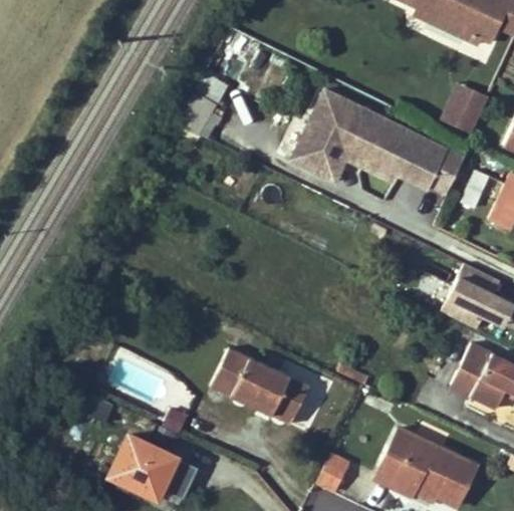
[(398,0),(419,10),(483,40),(491,44),(499,28),(502,23),(512,0),(398,0)]
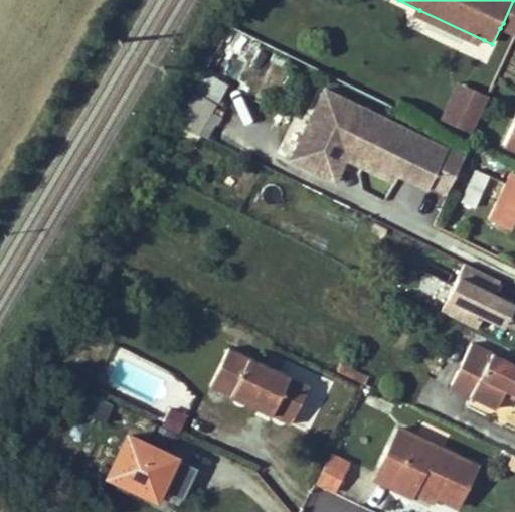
[(514,28),(514,0),(513,0),(503,23),(514,28)]
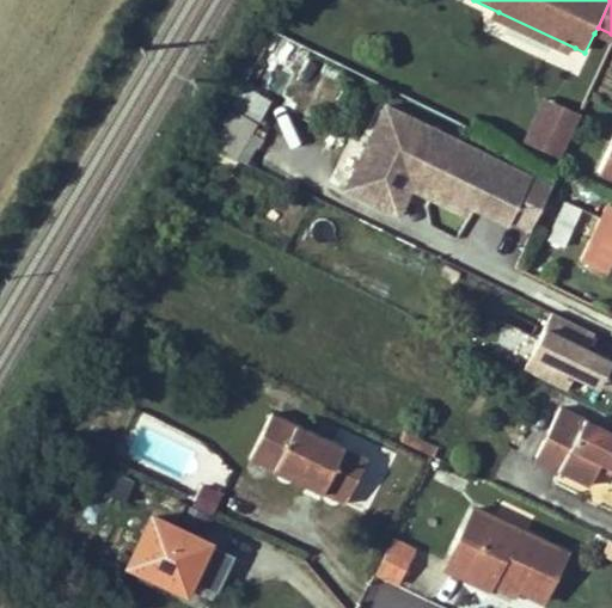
[(575,48),(499,12),(495,19),(571,56),(575,48)]
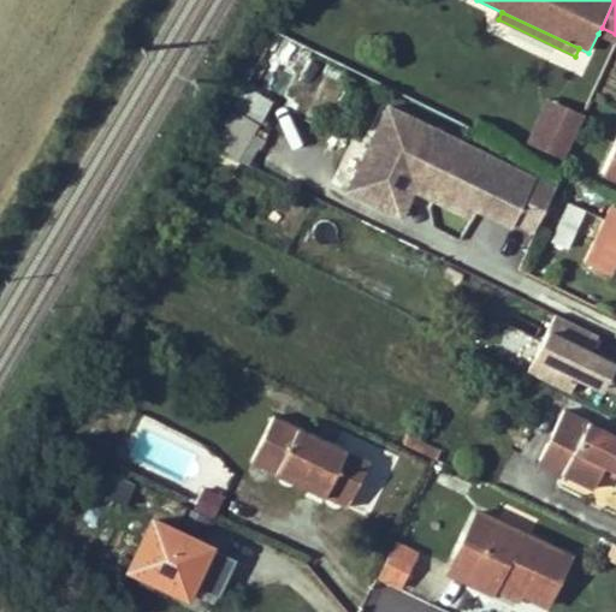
[(215,150),(247,161),(268,99),(237,88),(215,150)]
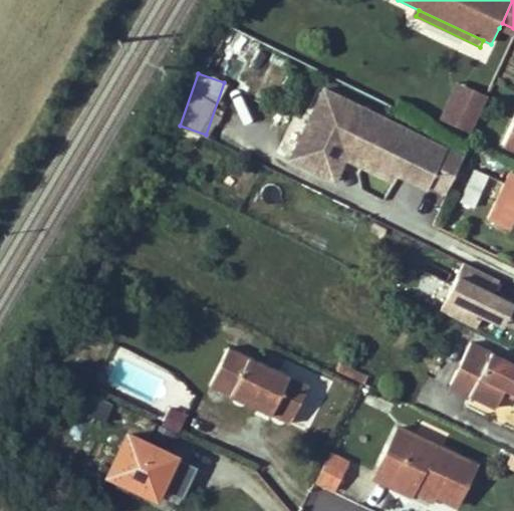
[(445,112),(454,116),(467,89),(458,85),(445,112)]
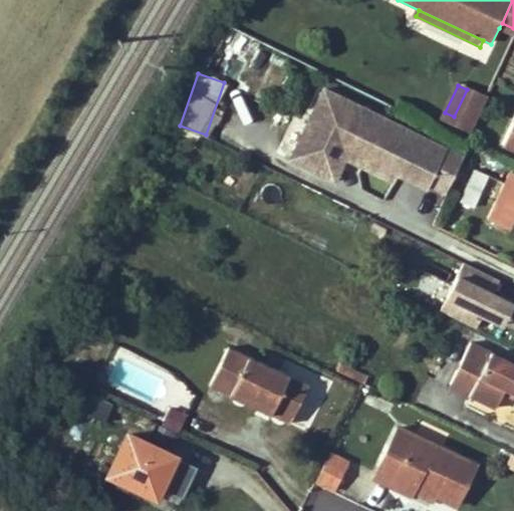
[(486,98),(467,89),(454,116),(445,112),(441,121),(458,130),(460,124),(472,130),(486,98)]
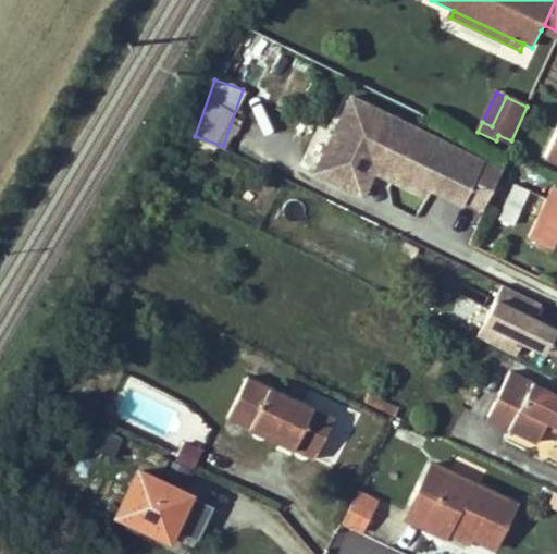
[(500,173),(350,99),(312,176),(346,193),(357,170),(355,161),(358,156),(376,164),(371,174),(392,184),(396,174),(419,185),(428,182),(432,185),(430,191),(462,207),(465,202),(483,212),(500,173)]
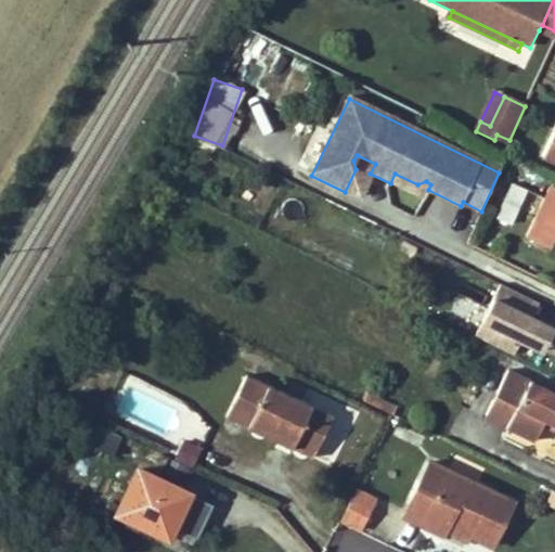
[(554,127),(541,156),(554,163),(554,127)]
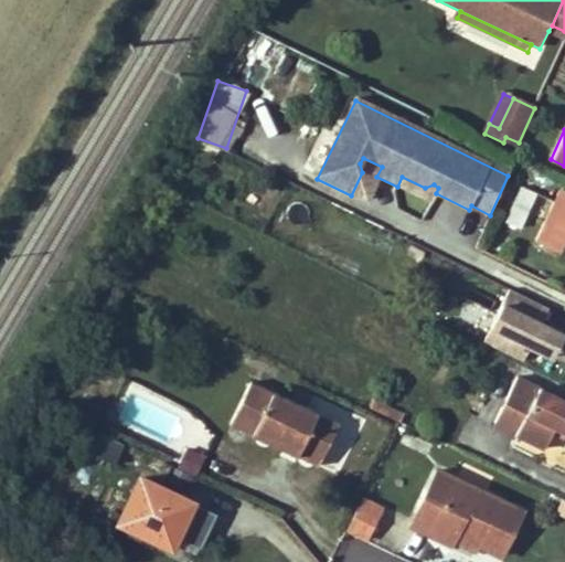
[(519,142),(505,137),(503,142),(516,149),(519,142)]
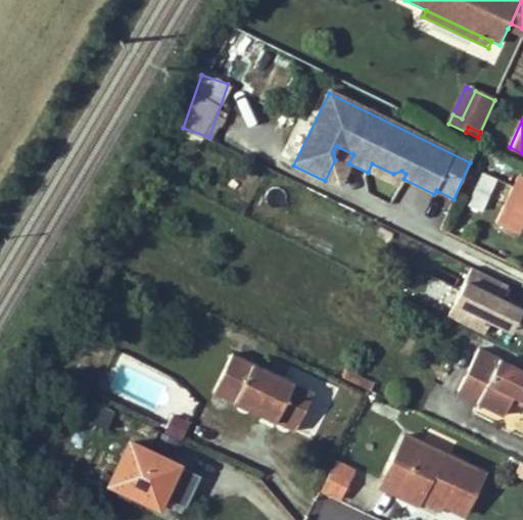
[(335,159),(325,181),(337,187),(348,163),(353,154),(336,146),(333,151),(335,159)]
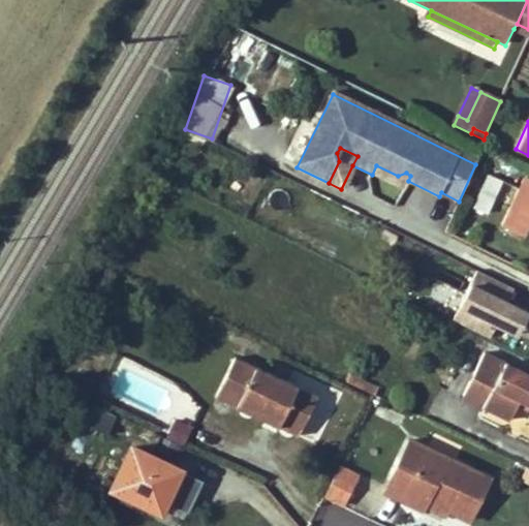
[(376,165),(372,175),(404,190),(408,181),(410,176),(406,173),(398,176),(376,165)]
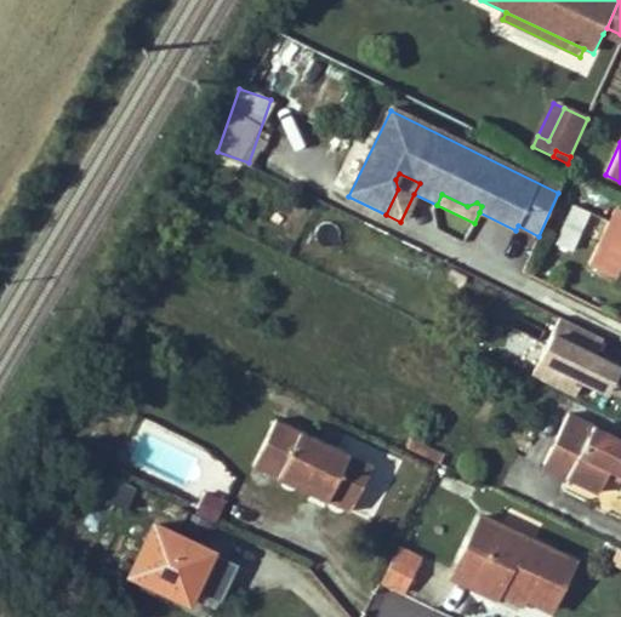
[(591,215),(575,207),(565,229),(580,236),(591,215)]
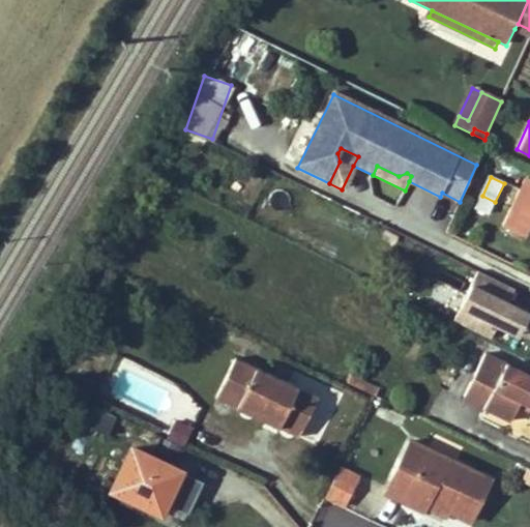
[(529,182),(526,180),(503,227),(526,238),(529,228),(529,182)]
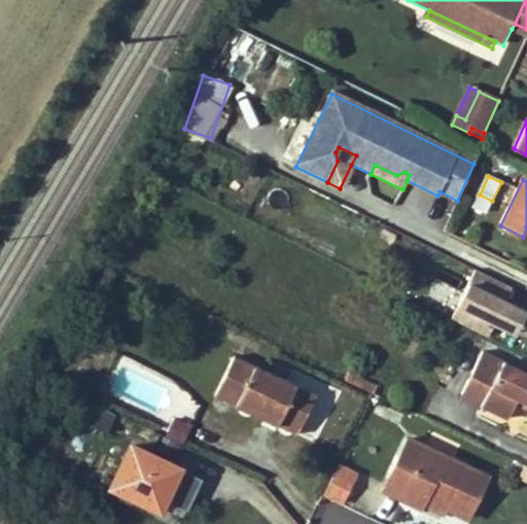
[(526,313),(526,302),(522,300),(518,309),(526,313)]
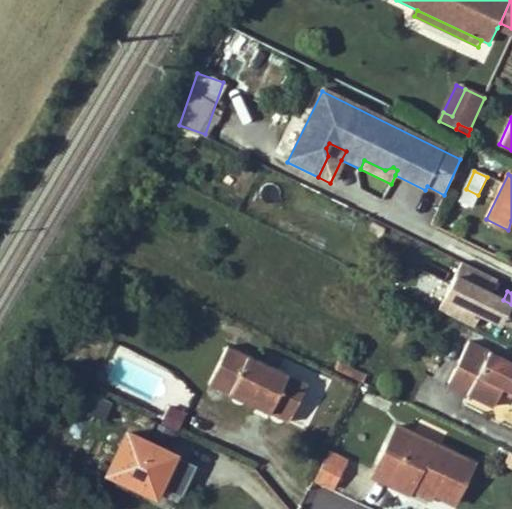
[(511,398),(511,397),(511,364),(469,344),(448,386),(470,397),(494,409),(501,394),(511,398)]
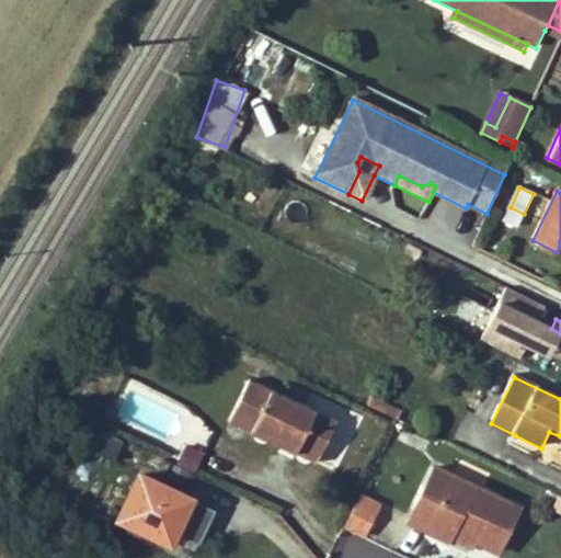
[(250,383),(230,424),(286,451),(290,441),(300,446),(296,456),(317,466),(336,423),(250,383)]
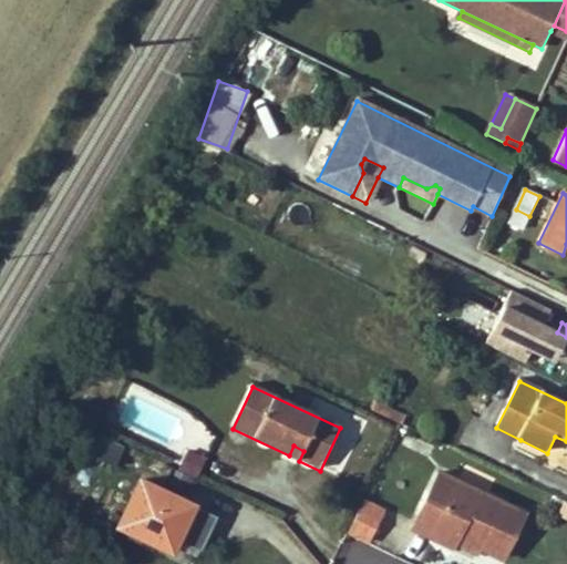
[(112,465),(122,448),(99,436),(90,453),(112,465)]
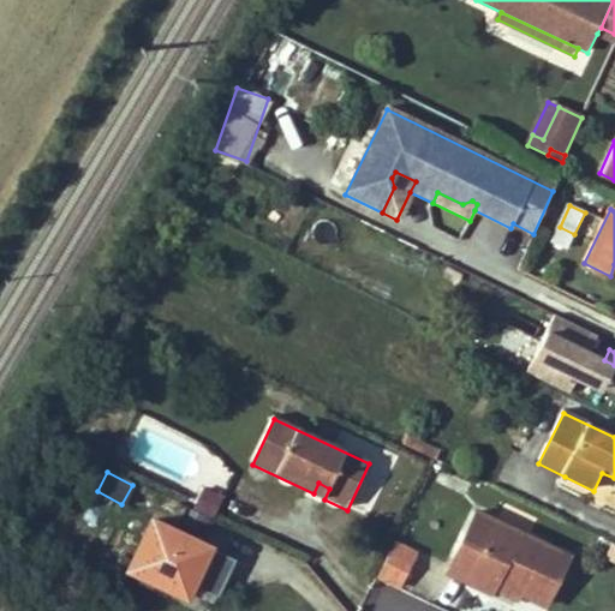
[(329,489),(318,483),(314,493),(324,499),(329,489)]
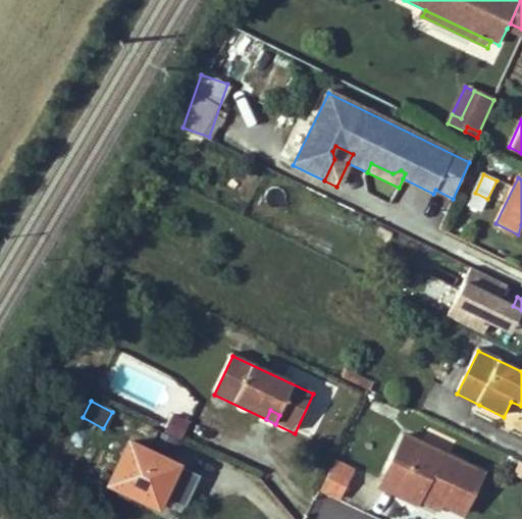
[(171,413),(162,432),(179,439),(188,421),(171,413)]
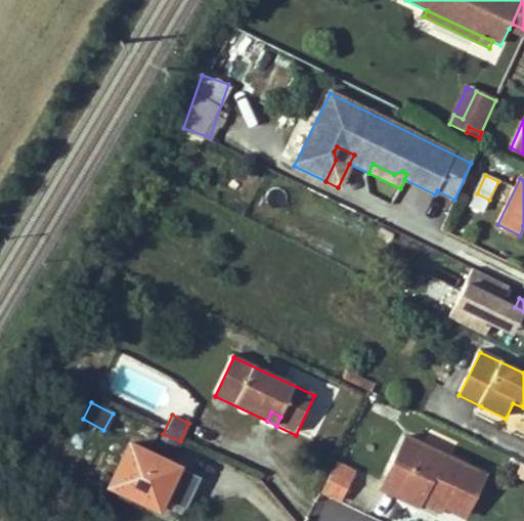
[(157,511),(180,460),(124,435),(100,486),(157,511)]
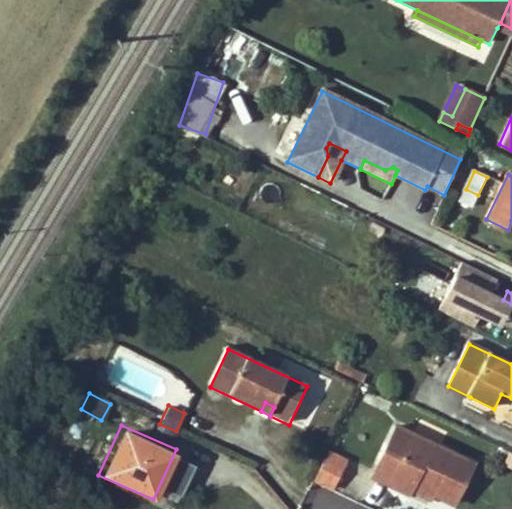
[(408,497),(413,486),(454,506),(474,465),(441,449),(439,454),(416,443),(418,438),(415,437),(398,428),(373,480),(408,497)]
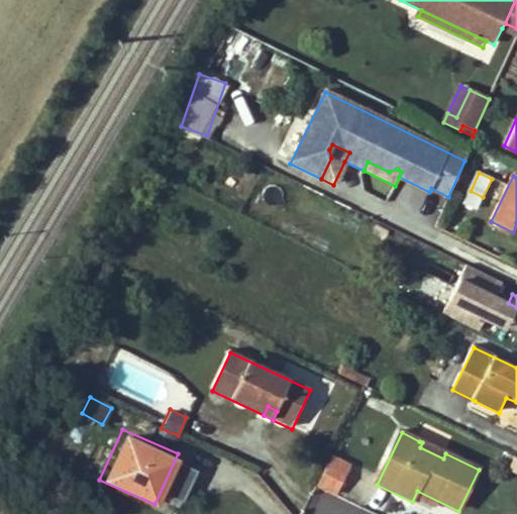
[(445,453),(422,442),(420,447),(443,458),(445,453)]
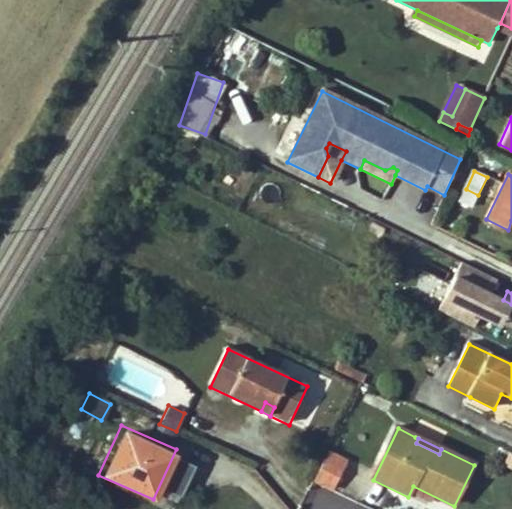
[(312,483),(332,492),(346,458),(325,450),(312,483)]
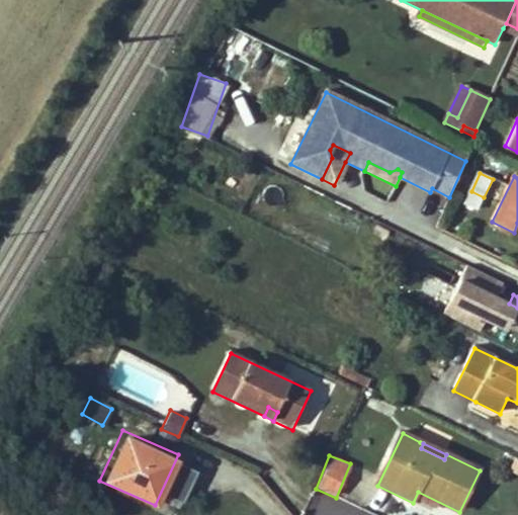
[(174,514),(194,468),(176,461),(156,507),(172,514),(174,514)]
